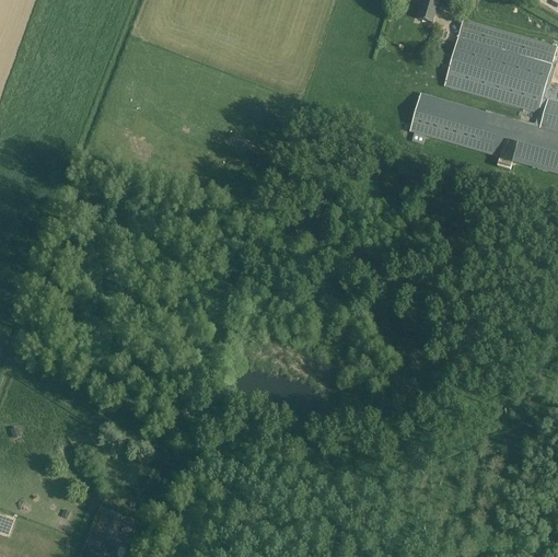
[(430,21),(436,0),(421,0),(416,16),(430,21)]
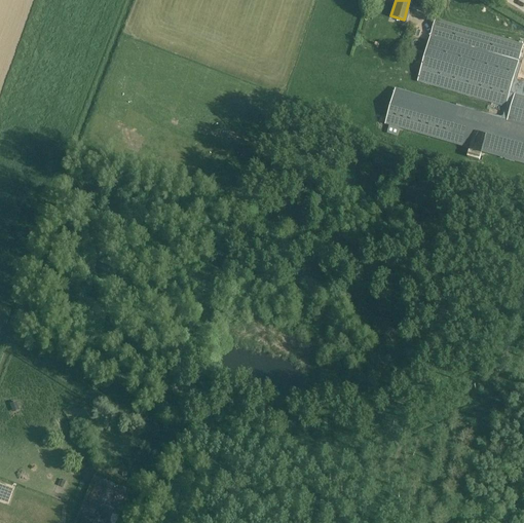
[(522,42),(434,16),(415,79),(503,105),(518,58),(522,42)]
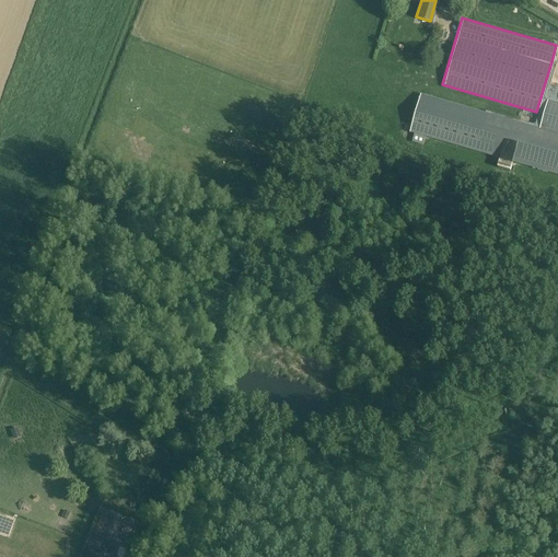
[(536,112),(534,120),(532,122),(518,118),(485,108),(485,111),(516,120),(538,126),(547,97),(557,100),(557,84),(548,82),(555,62),(551,61),(536,112)]
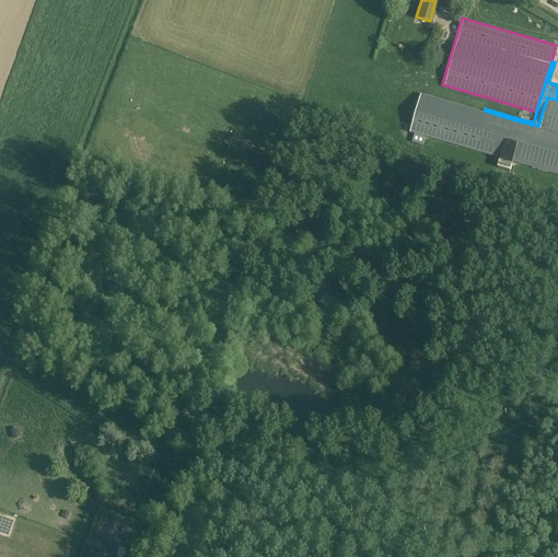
[(418,92),(407,130),(413,131),(409,140),(421,143),(423,135),(498,155),(496,164),(509,169),(511,160),(512,160),(527,164),(557,173),(557,131),(538,126),(516,120),(418,92)]
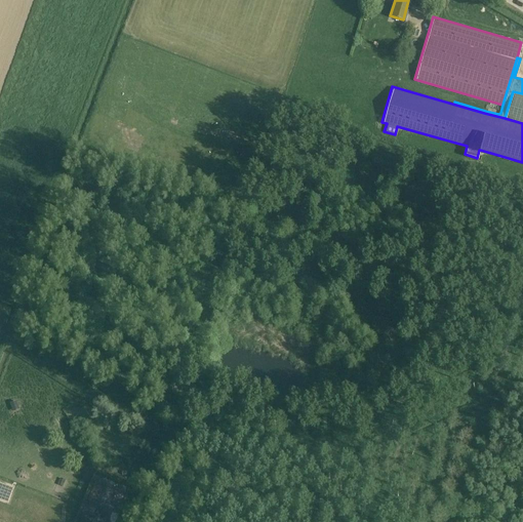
[(522,93),(513,91),(505,118),(522,123),(522,93)]
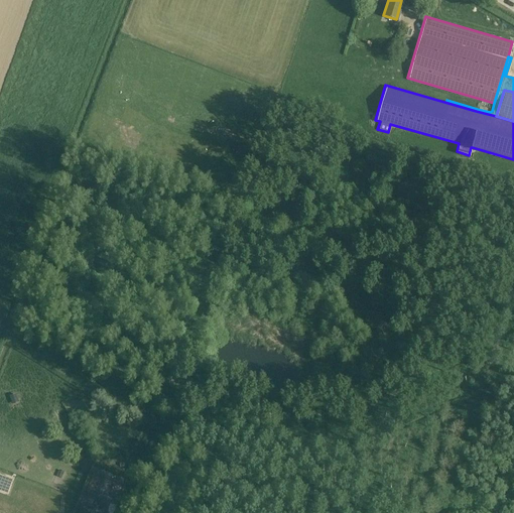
[(17,400),(14,392),(8,394),(11,402),(17,400)]
